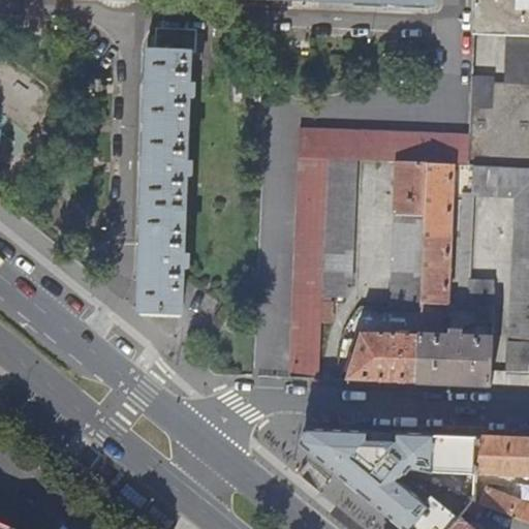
[(528,0),(476,0),(475,29),(528,31),(528,0)]
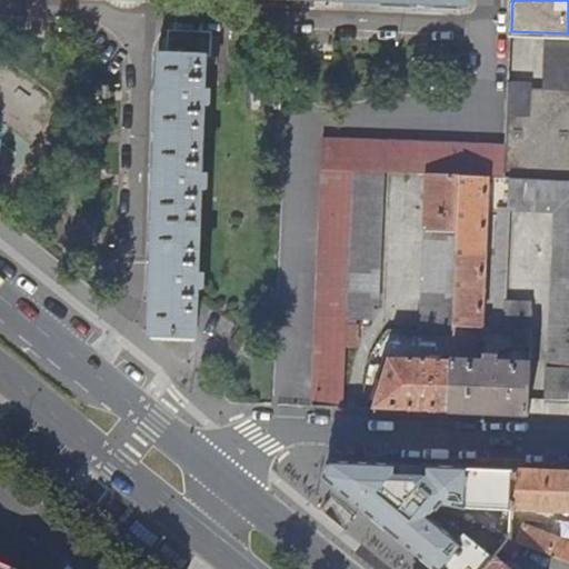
[(169,55),(207,58),(220,59),(220,50),(213,50),(213,31),(170,29),(169,55)]
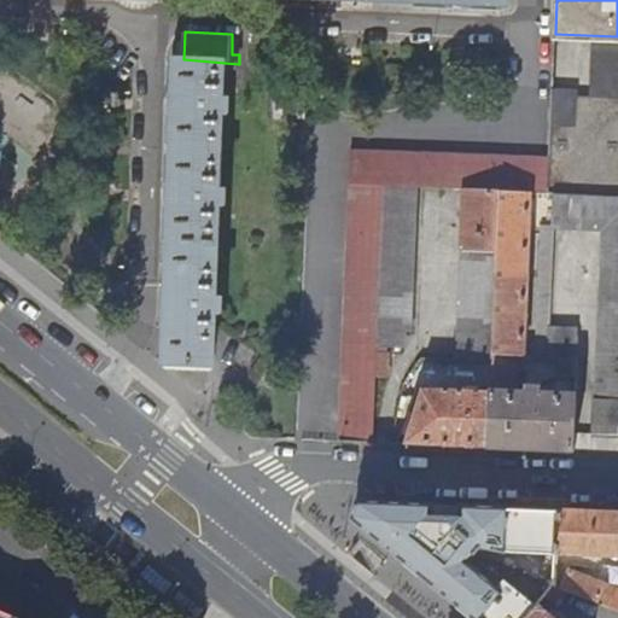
[(555,193),(617,196),(617,46),(594,46),(593,100),(553,98),(551,159),(549,193),(555,193)]
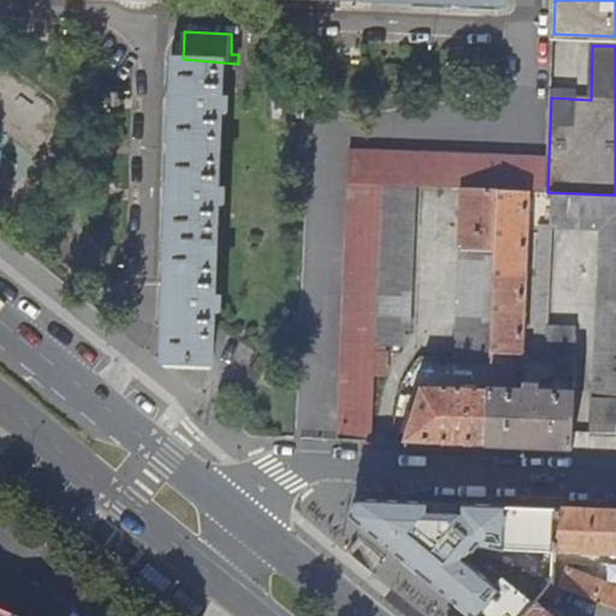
[(224,63),(183,59),(176,58),(165,363),(212,366),(213,327),(214,312),(220,312),(220,294),(214,294),(218,207),(223,207),(224,189),(218,189),(220,114),(227,116),(227,99),(221,99),(221,84),(224,63)]
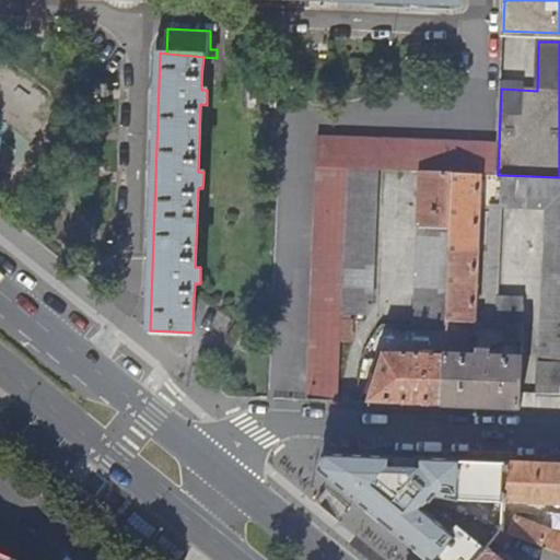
[(378,171),(422,173),(454,174),(481,175),(498,175),(499,144),(319,137),(307,400),(338,401),(341,313),(348,168),(378,171)]
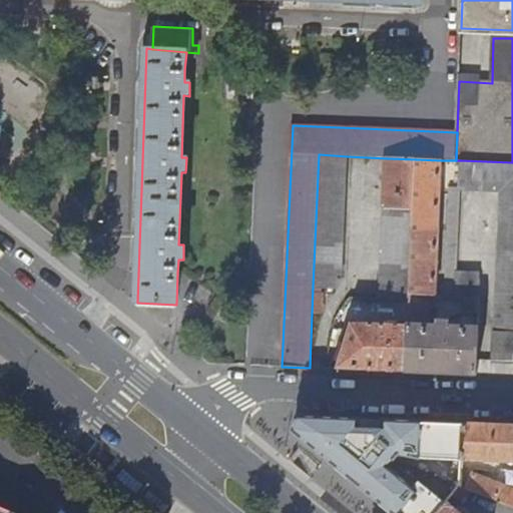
[(347,156),(320,155),(315,287),(336,288),(337,275),(342,276),(347,156)]
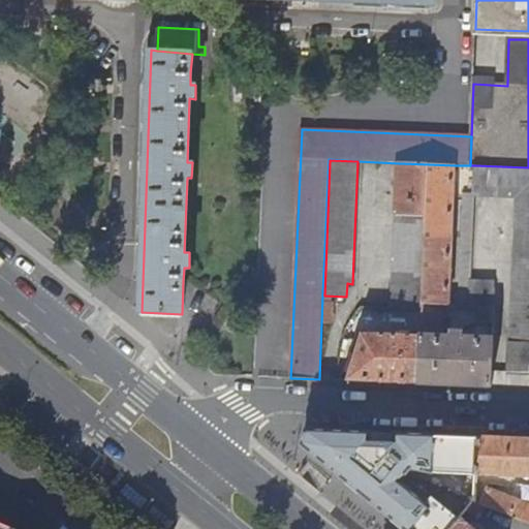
[(422,319),(429,164),(399,163),(394,318),(422,319)]
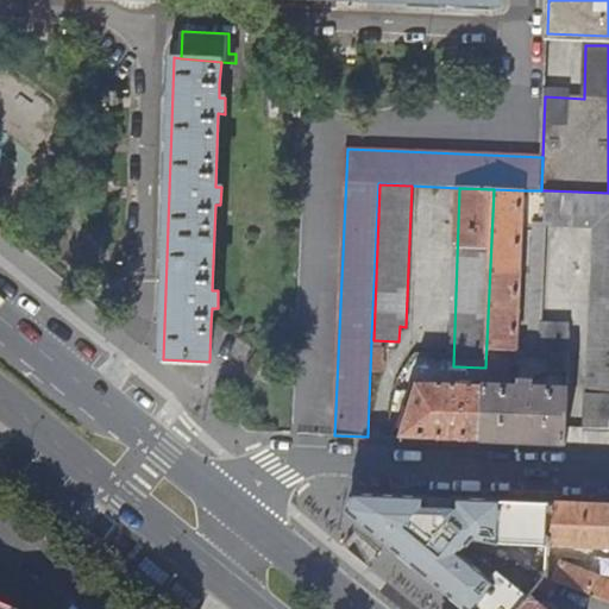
[(485,368),(485,387),(483,440),(565,445),(567,389),(533,388),(533,383),(519,383),(519,388),(508,387),(509,351),(518,352),(523,190),(494,189),(485,368)]
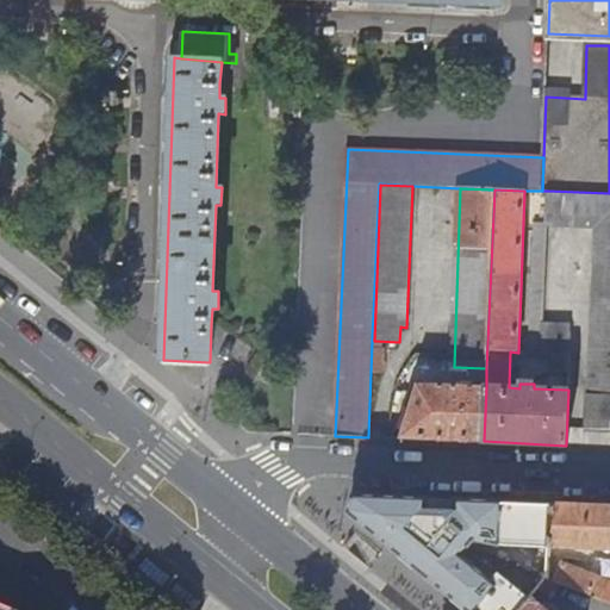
[(609,193),(548,191),(547,212),(547,224),(596,226),(591,344),(598,344),(597,393),(586,393),(585,428),(609,428),(609,193)]
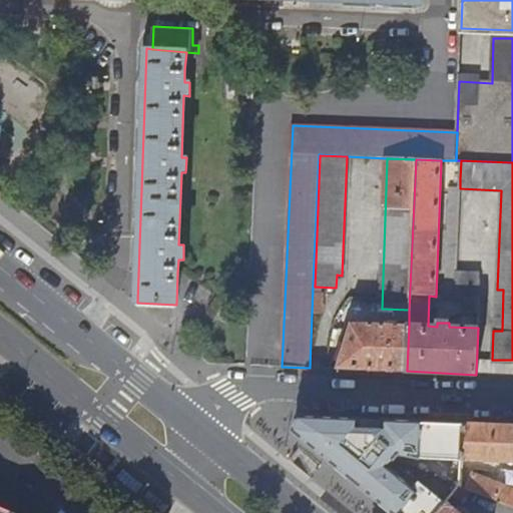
[(446,296),(456,296),(457,272),(460,188),(460,178),(450,178),(446,296)]
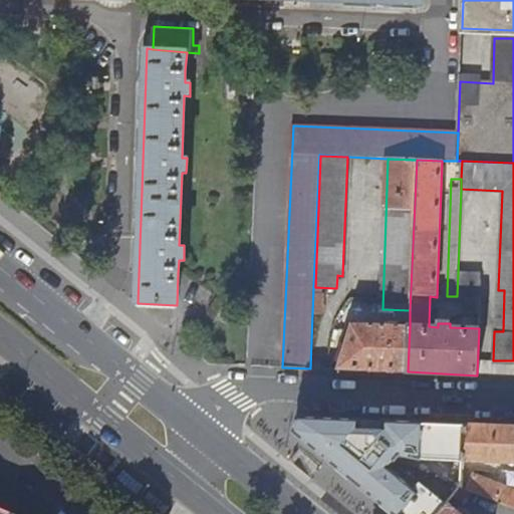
[(457,296),(467,297),(469,297),(470,272),(458,272),(457,296)]
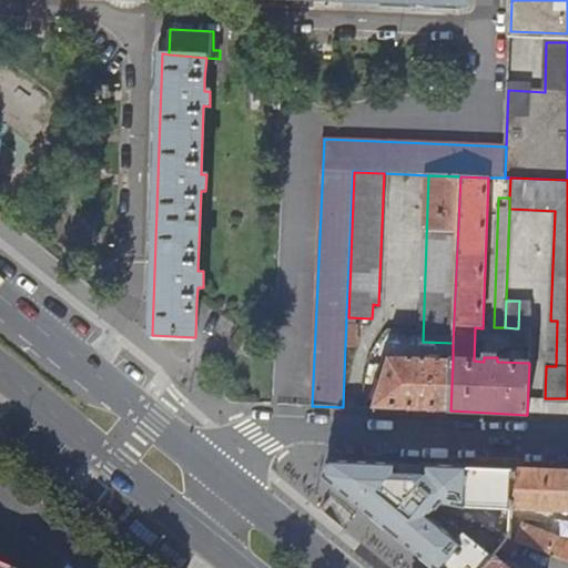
[(530,347),(530,328),(518,328),(516,328),(516,346),(530,347)]
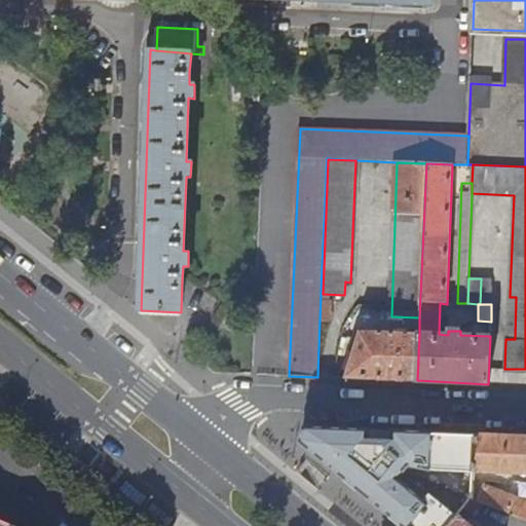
[(345,378),(417,380),(419,334),(360,331),(345,378)]
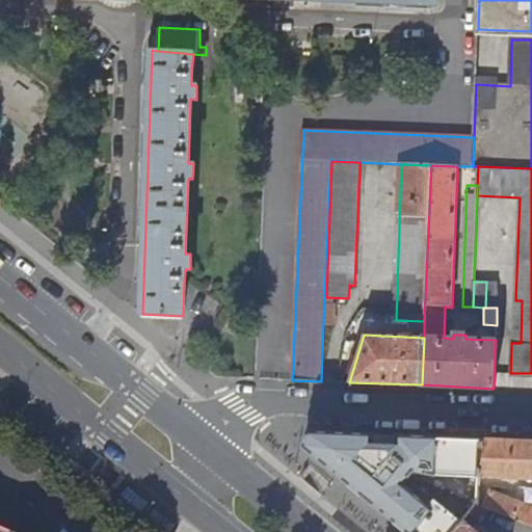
[(310,433),(304,447),(407,531),(457,531),(464,525),(437,503),(427,514),(398,490),(414,472),(436,475),(481,477),(482,440),(310,433)]
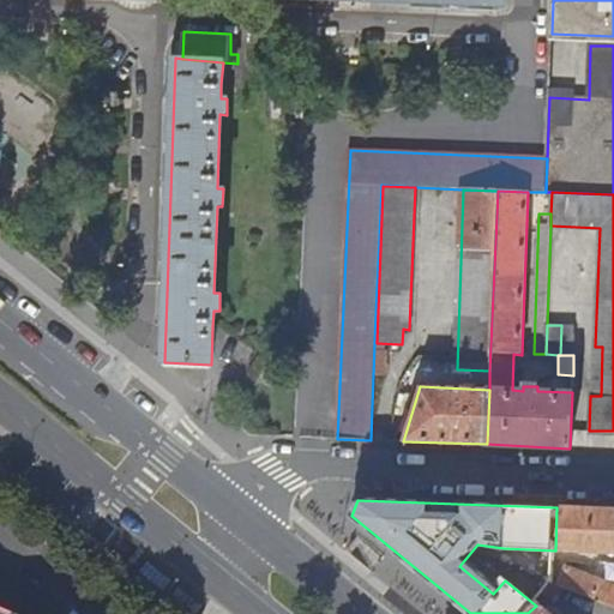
[(555,551),(613,552),(613,510),(557,507),(555,551)]
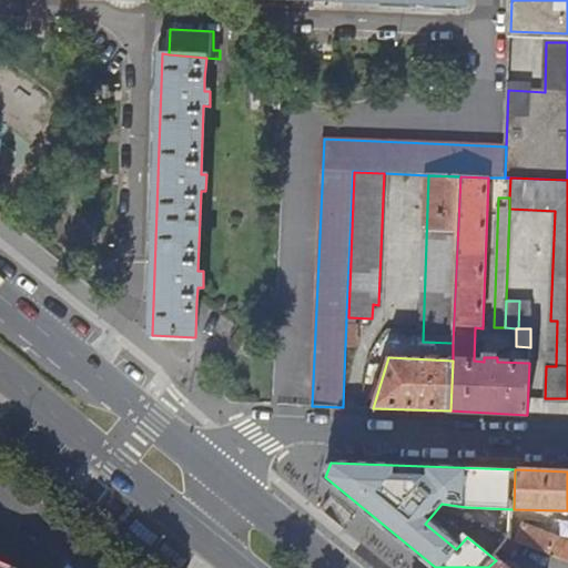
[(524,525),(518,543),(535,548),(551,555),(557,537),(524,525)]
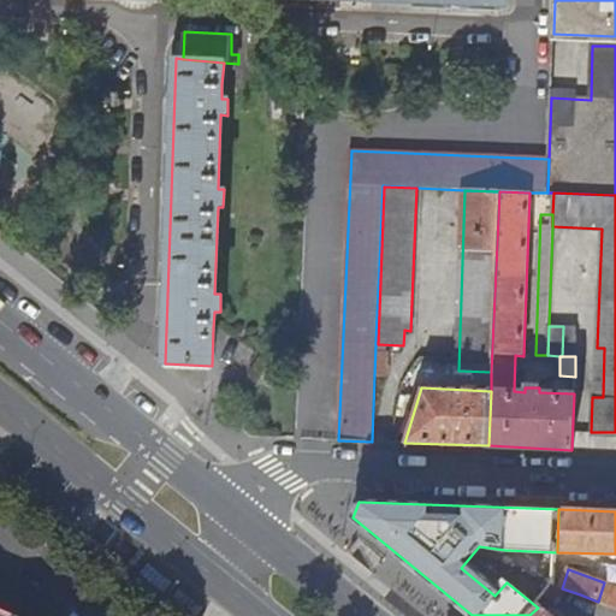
[(615,586),(604,582),(598,602),(610,605),(615,588),(615,586)]
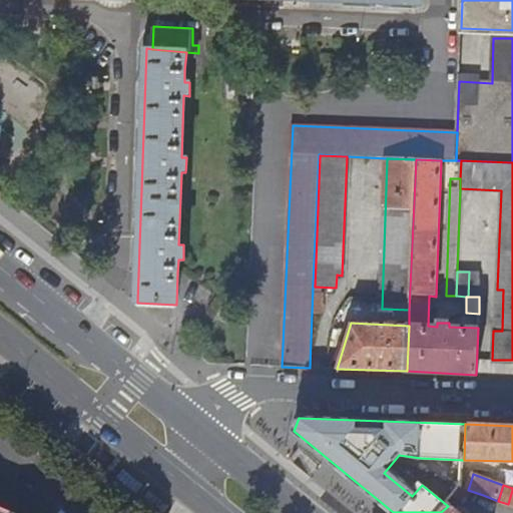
[(479,506),(483,495),(468,490),(463,488),(455,497),(479,506)]
